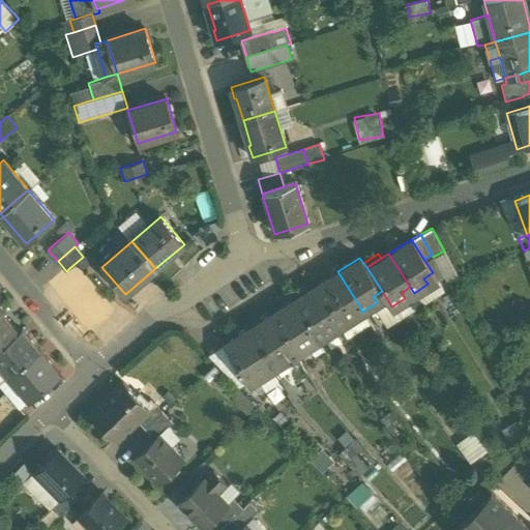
[(359,305),(337,271),(314,287),(333,316),(336,320),(340,326),(353,318),(350,312),(359,305)]
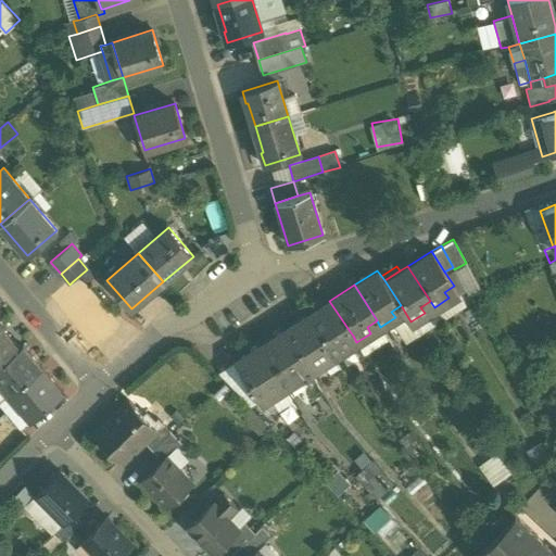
[(350,331),(329,301),(306,315),(329,351),(332,357),(348,348),(343,342),(353,336),(350,331)]
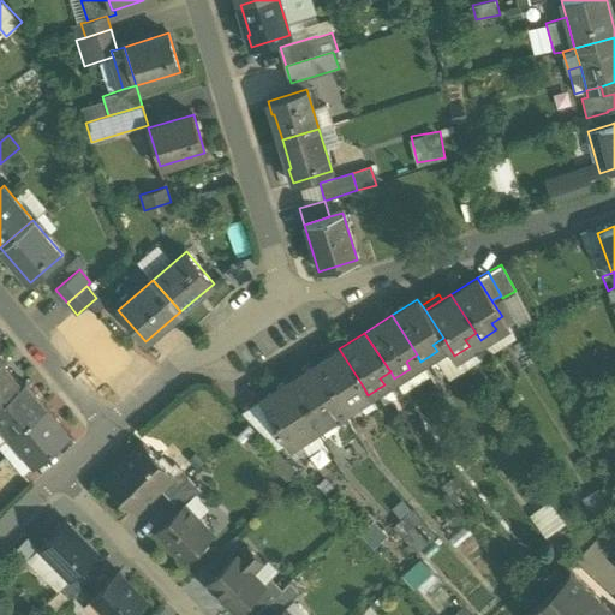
[(364,388),(339,348),(312,365),(336,405),(341,412),(358,401),(353,395),(364,388)]
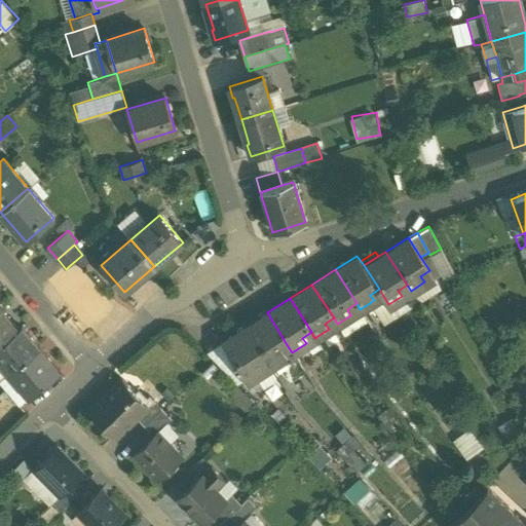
[(0,310),(0,345),(20,329),(2,308),(0,310)]
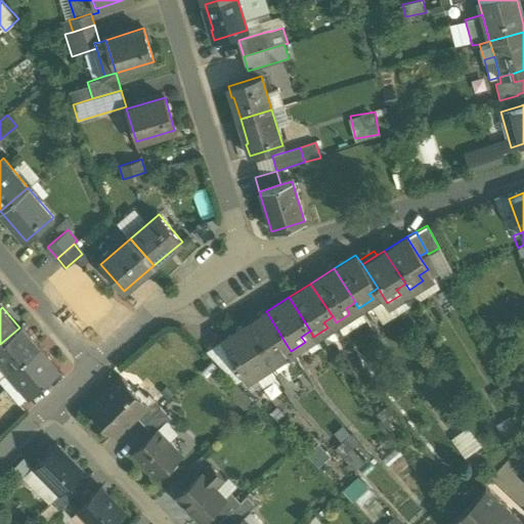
[(287,345),(266,311),(244,325),(264,359),(268,365),(282,356),(278,351),(287,345)]
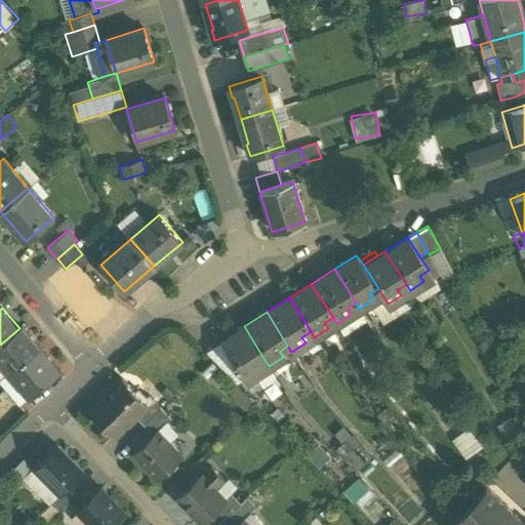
[(265,360),(244,326),(220,341),(245,380),(260,371),(257,365),(265,360)]
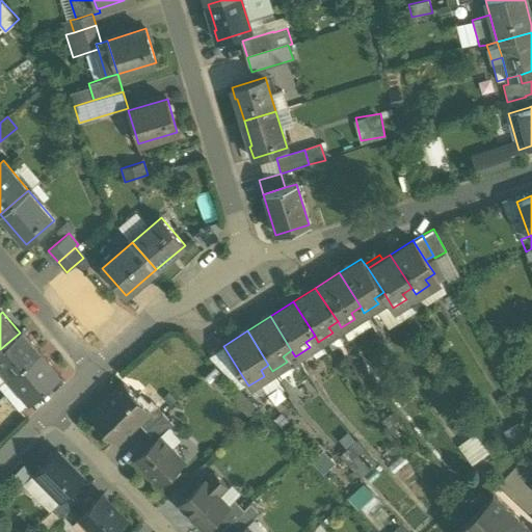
[(20,333),(0,349),(0,368),(8,377),(40,351),(22,331),(20,333)]
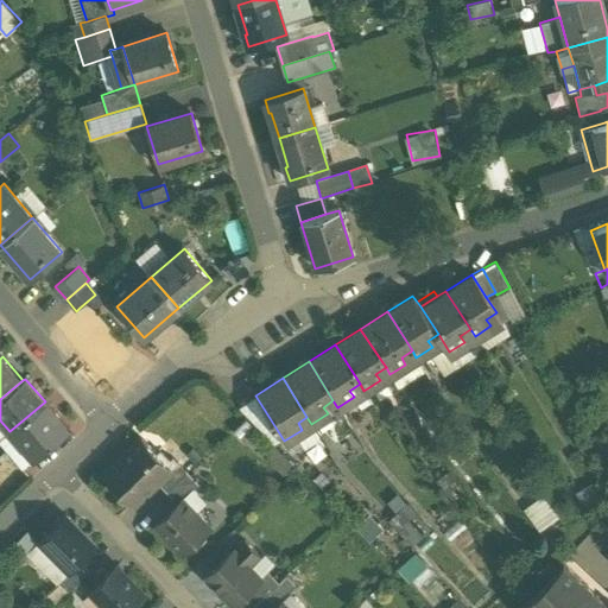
[(45,401),(10,431),(33,460),(69,430),(45,401)]
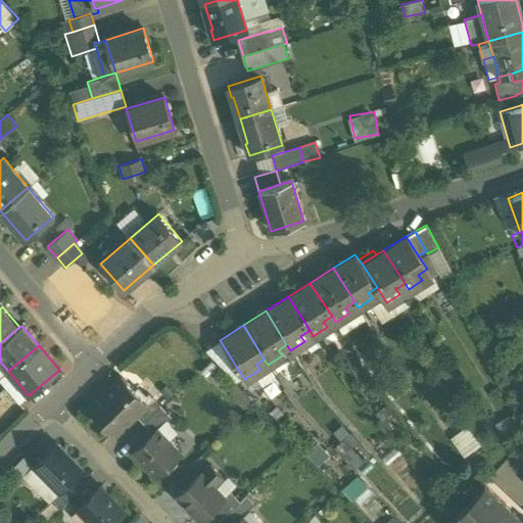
[(142,397),(122,376),(88,408),(113,433),(133,415),(151,397),(147,393),(142,397)]
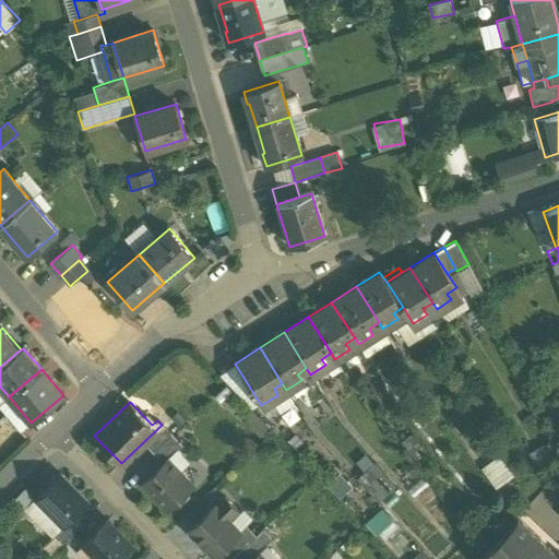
[(162,425),(142,443),(152,452),(170,435),(162,425)]
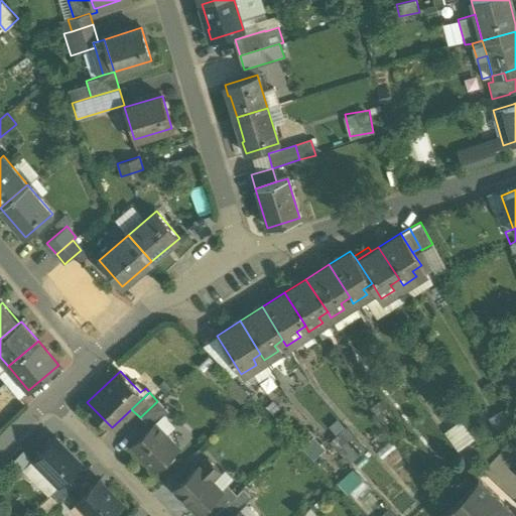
[(157,401),(140,417),(147,425),(152,421),(153,423),(166,410),(157,401)]
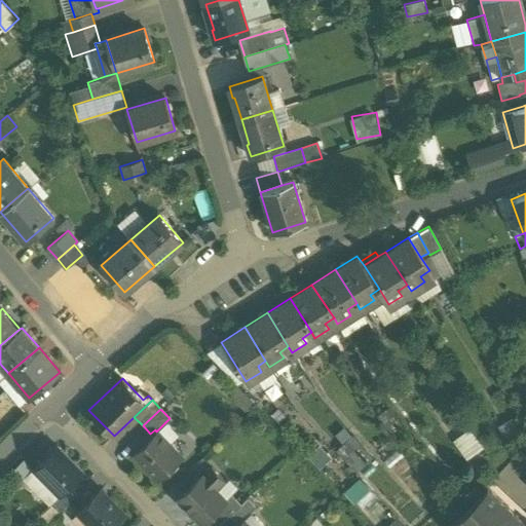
[(453,439),(465,456),(482,446),(468,427),(453,439)]
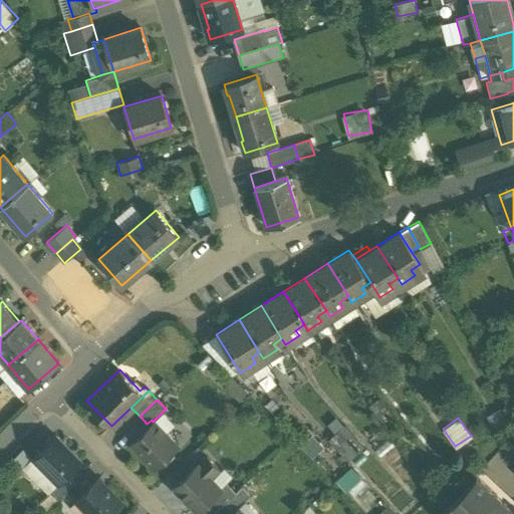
[(153,422),(152,420),(147,424),(129,442),(154,469),(177,447),(153,422)]
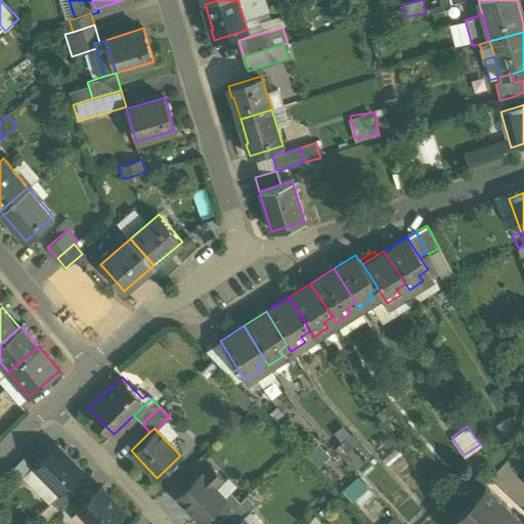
[(354,431),(337,443),(354,468),(372,455),(354,431)]
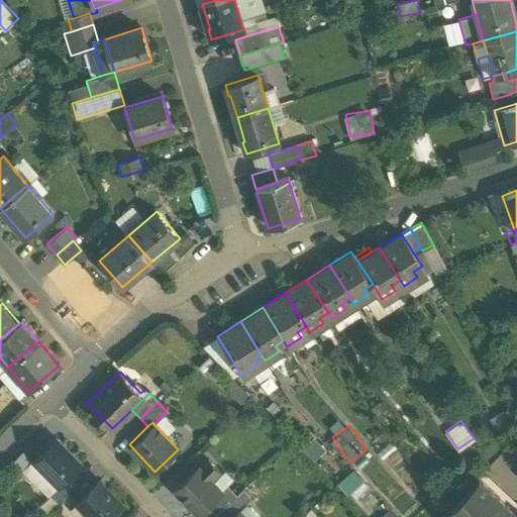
[(81,462),(56,437),(33,459),(57,484),(58,486),(67,477),(81,462)]
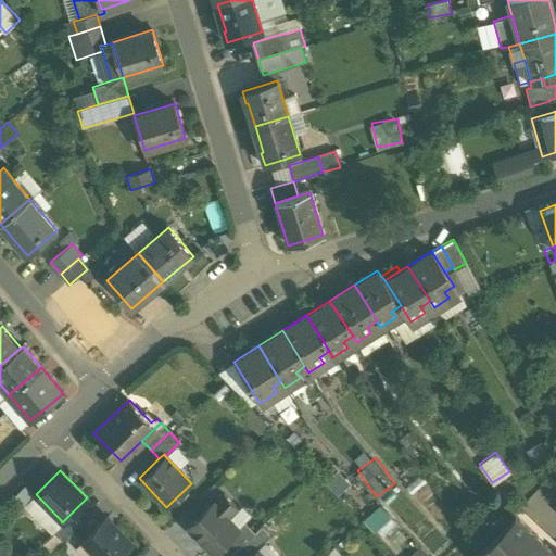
[(222,493),(213,502),(211,500),(185,525),(212,553),(213,553),(238,528),(237,527),(226,515),(235,506),(222,493)]
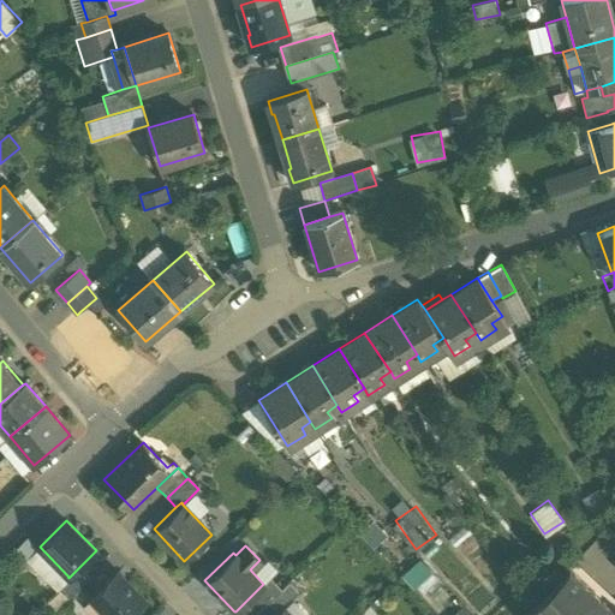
[(79,567),(69,578),(67,575),(59,584),(70,596),(90,577),(79,567)]
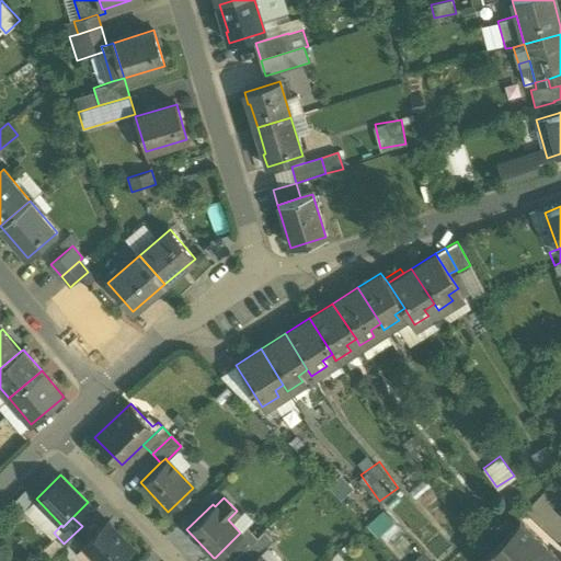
[(560,560),(560,557),(519,518),(483,557),(487,560),(560,560)]
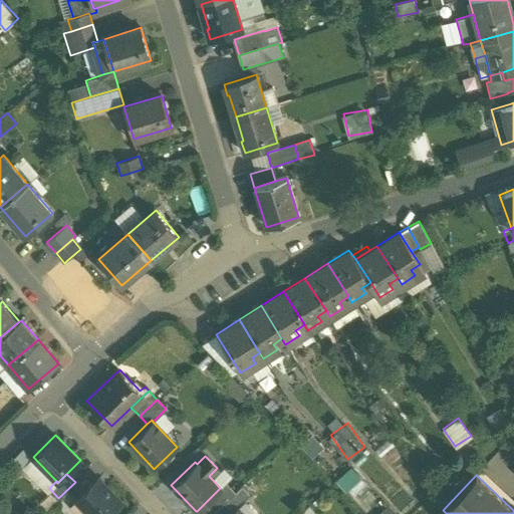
[(106,513),(119,502),(96,478),(75,499),(78,502),(90,513),(106,513)]
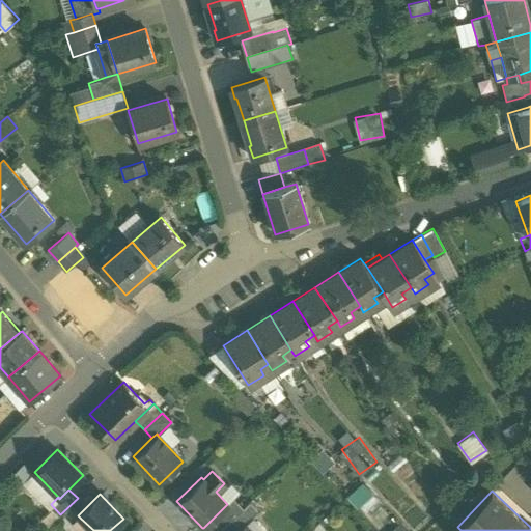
[(226,503),(227,504),(203,528),(205,530),(218,530),(230,520),(241,509),(231,498),(226,503)]
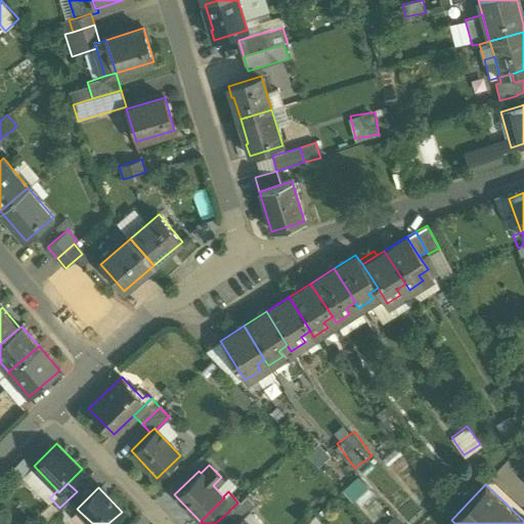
[(237,503),(227,513),(235,521),(241,516),(242,518),(254,506),(244,496),(237,503)]
